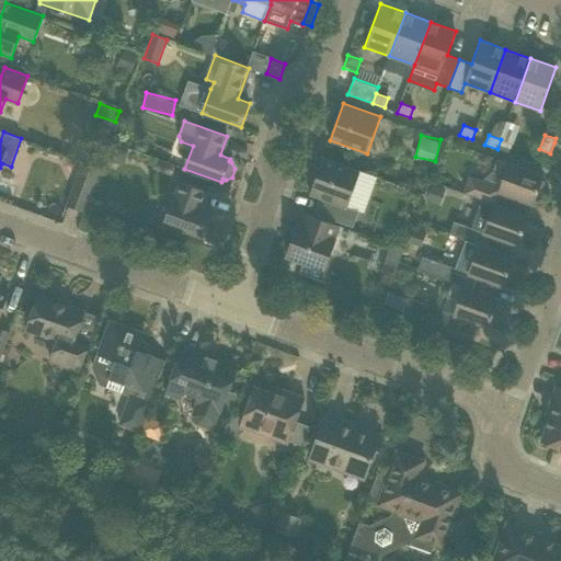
[(501,139),(497,149),(510,153),(513,144),(501,139)]
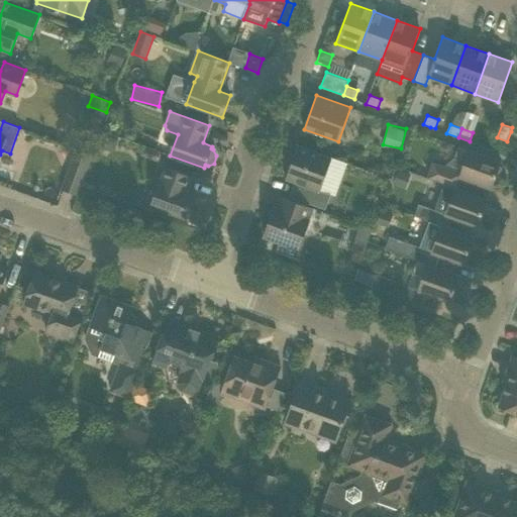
[(332,158),(298,144),(286,179),(320,192),(332,158)]
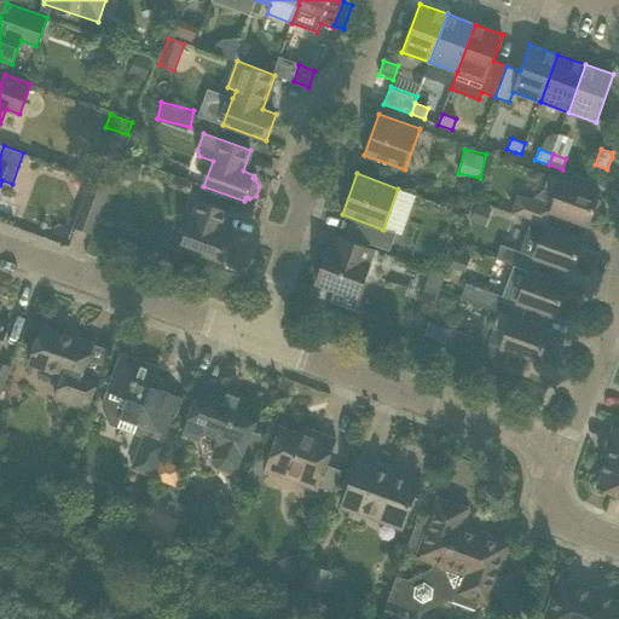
[(583,238),(588,225),(600,194),(549,174),(544,189),(557,194),(551,212),(547,225),(583,238)]
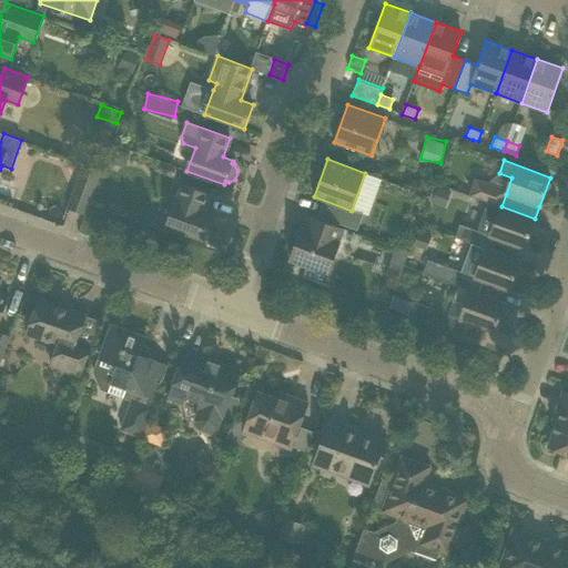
[(87,214),(93,194),(103,171),(83,163),(67,208),(87,214)]
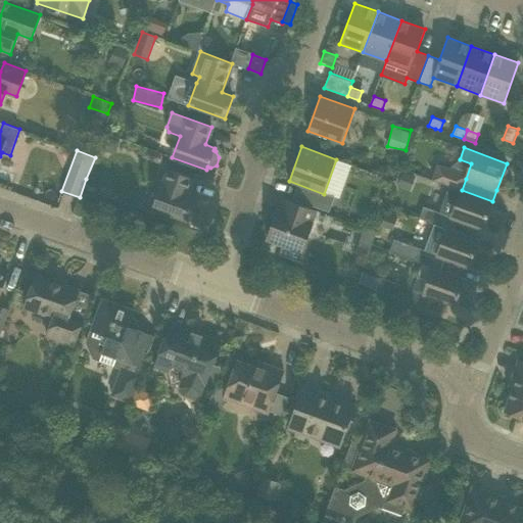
[(433,180),(449,186),(458,189),(462,177),(437,168),(433,180)]
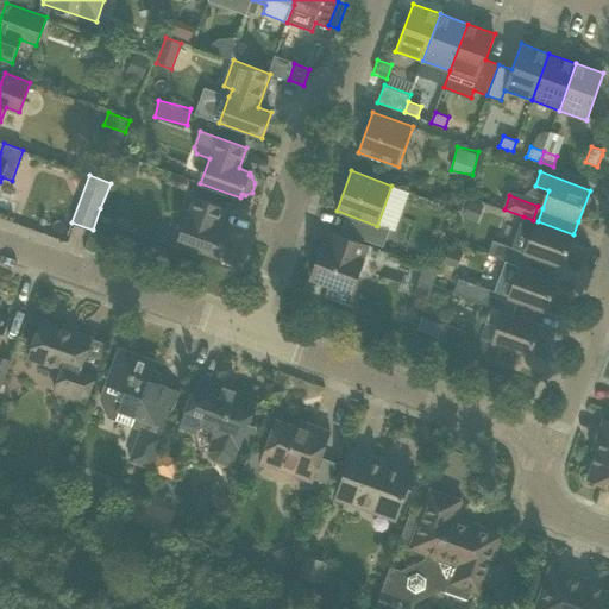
[(218,228),(225,207),(196,196),(188,218),(179,243),(219,257),(228,232),(218,228)]
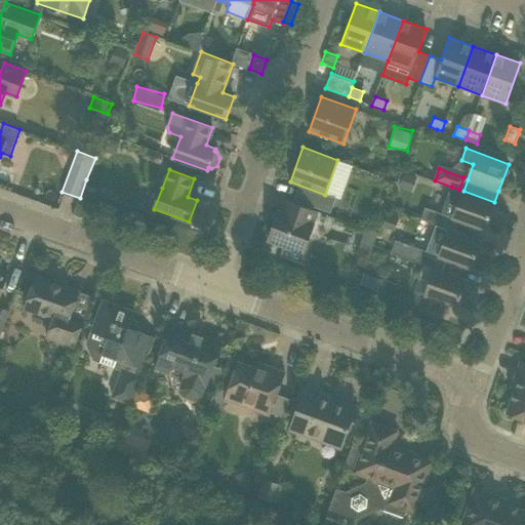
[(463,191),(459,190),(451,187),(442,213),(449,216),(484,230),(494,202),(463,191)]
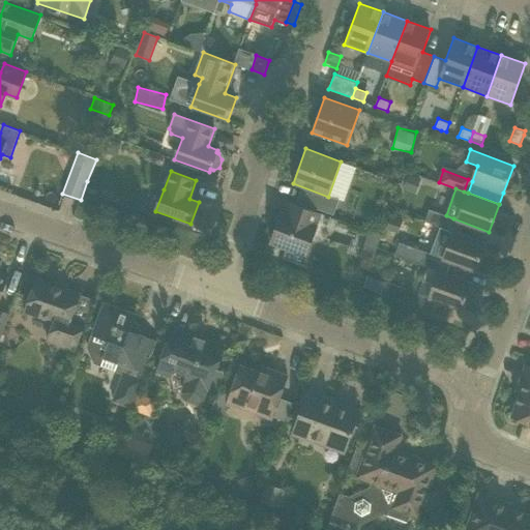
[(302,264),(305,255),(316,226),(320,212),(290,202),(285,214),(283,213),(271,242),(286,247),(283,258),(302,264)]
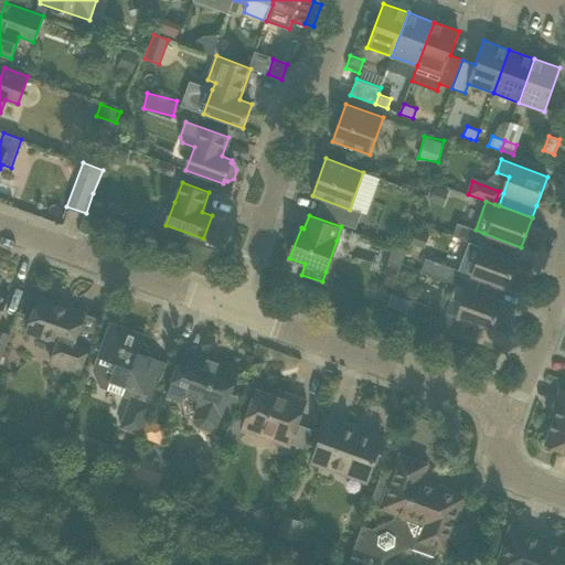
[(452,236),(470,243),(479,245),(483,233),(476,230),(458,223),(452,236)]
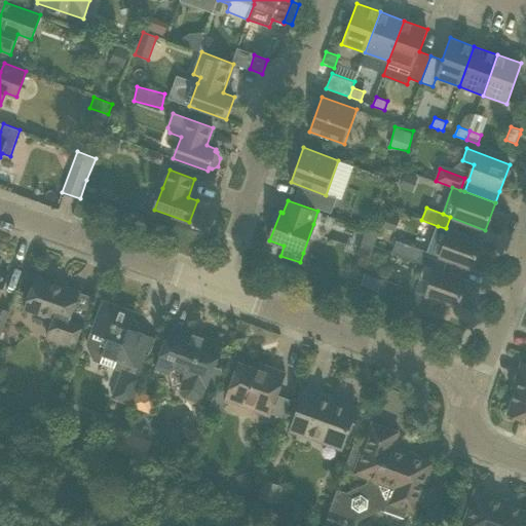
[(481,241),(446,228),(438,226),(434,237),(445,241),(440,257),(472,268),(481,241)]
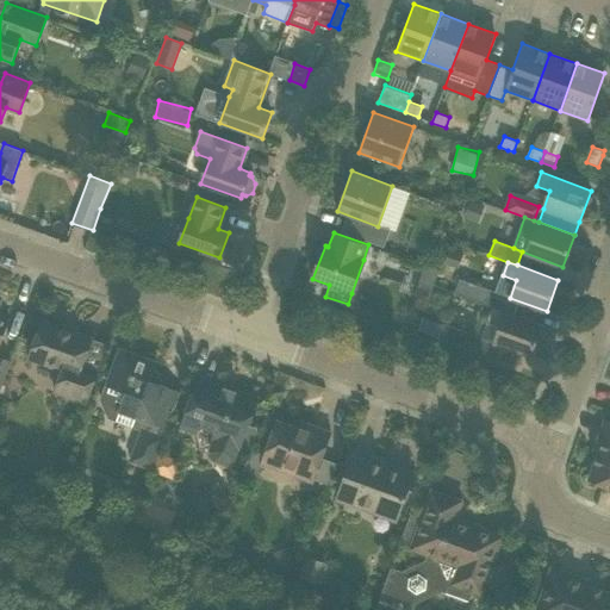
[(440,271),(424,265),(421,277),(435,282),(440,271)]
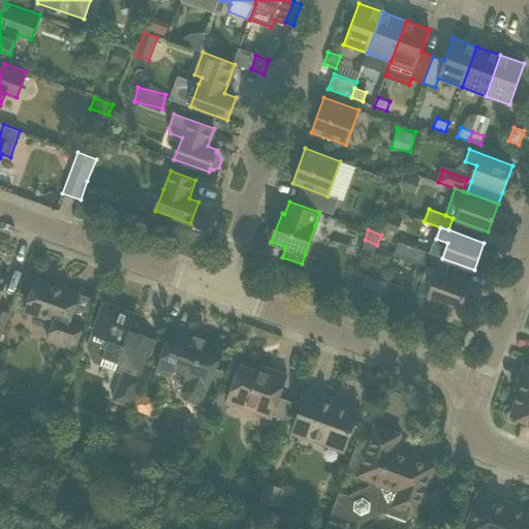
[(394,254),(427,266),(434,269),(439,256),(399,242),(394,254)]
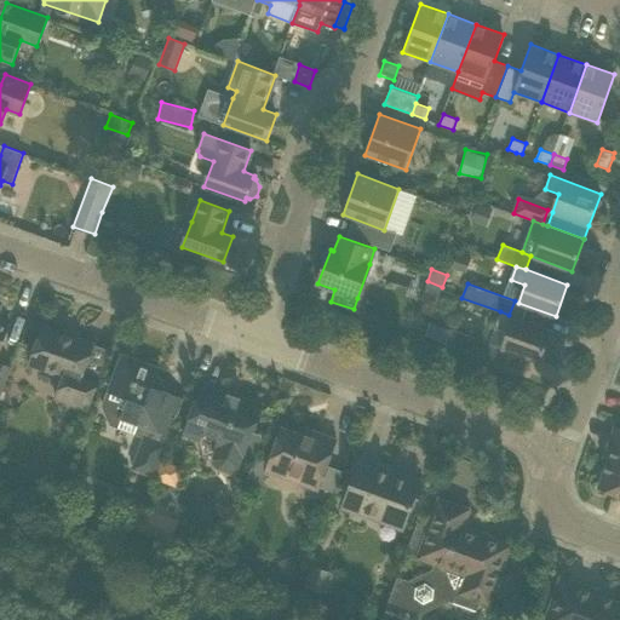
[(550,329),(509,315),(500,311),(495,326),(509,331),(501,349),(539,362),(550,329)]
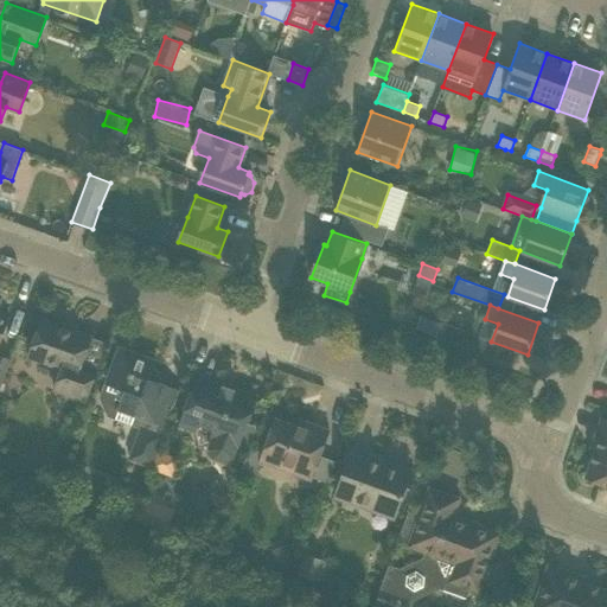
[(0,344),(10,318),(0,314),(0,344)]
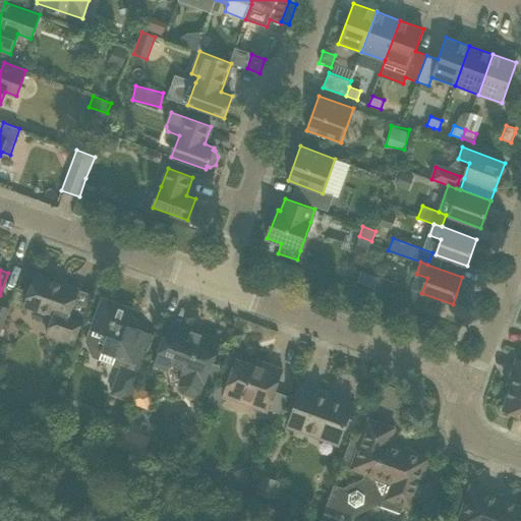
[(70,310),(78,288),(64,283),(65,281),(63,280),(61,282),(54,280),(54,277),(52,276),(51,279),(37,273),(24,305),(54,316),(47,335),(73,344),(84,315),(70,310)]
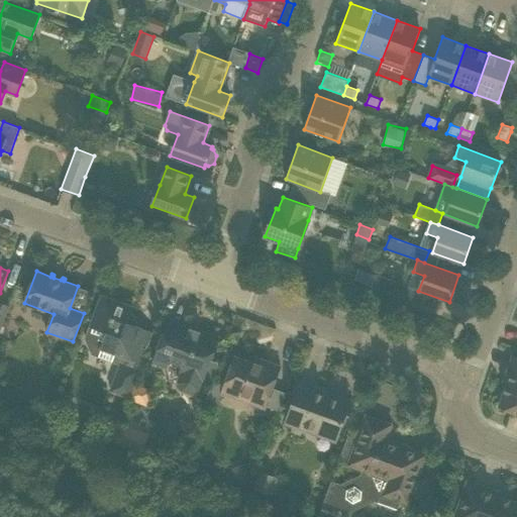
[(376,274),(372,284),(372,286),(410,300),(415,288),(376,274)]
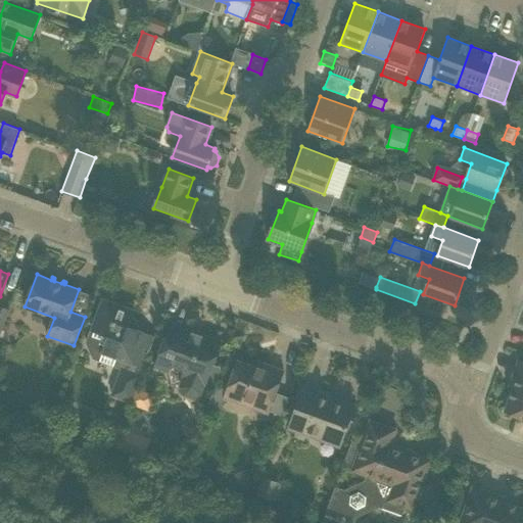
[(131,403),(136,388),(148,355),(138,352),(145,332),(137,329),(132,318),(135,310),(103,298),(91,330),(107,336),(101,352),(131,363),(128,370),(122,368),(111,395),(131,403)]
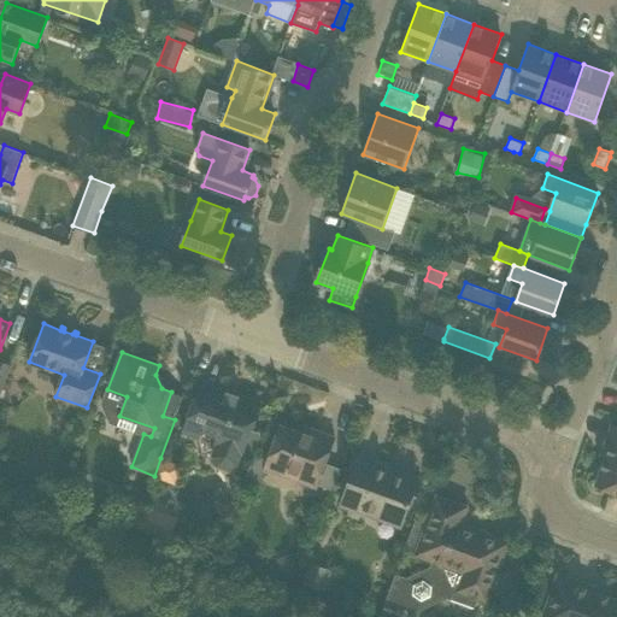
[(0,393),(11,364),(0,359),(0,393)]
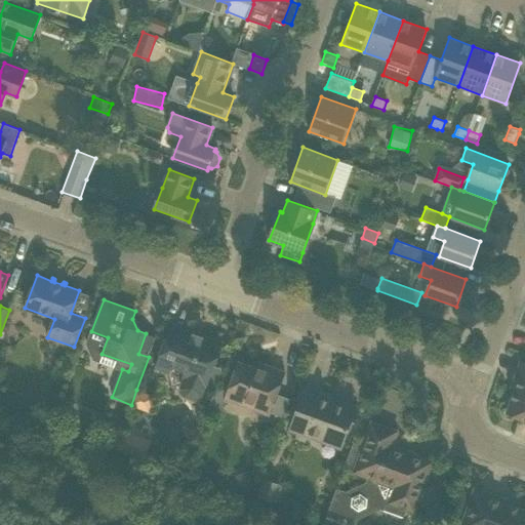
[(202,396),(220,346),(193,336),(194,332),(171,324),(156,368),(184,378),(180,388),(185,396),(194,400),(202,396)]
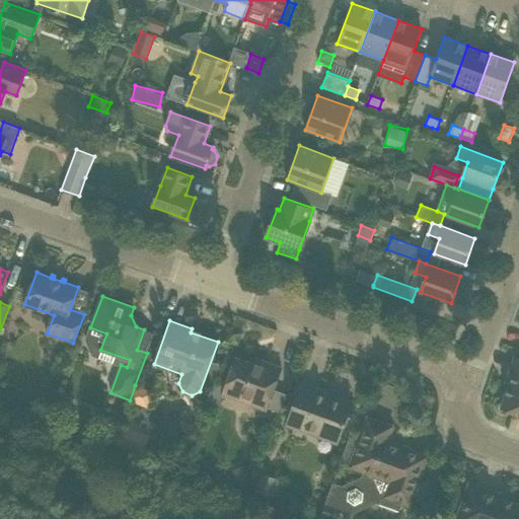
[(267,410),(281,368),(266,362),(264,368),(236,358),(223,394),(226,389),(252,398),(250,403),(267,410)]
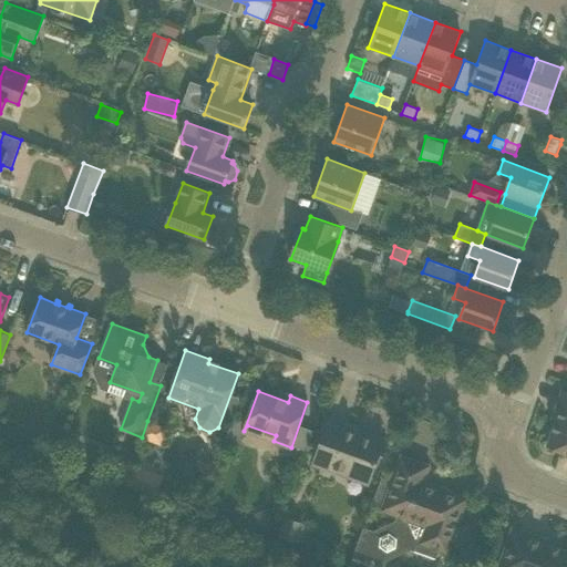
[(566,392),(563,391),(557,405),(562,408),(548,445),(566,452),(566,392)]
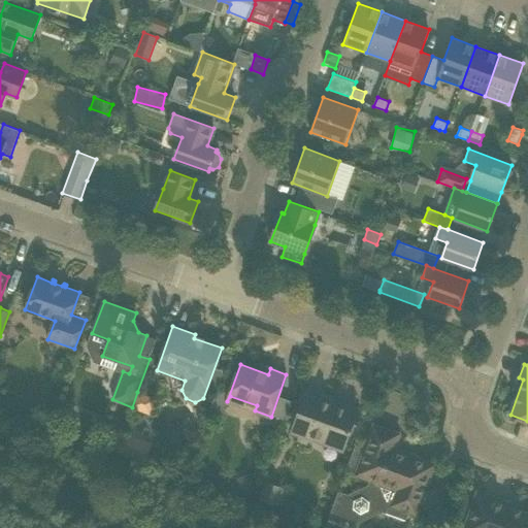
[(157,398),(137,392),(132,407),(151,415),(157,398)]
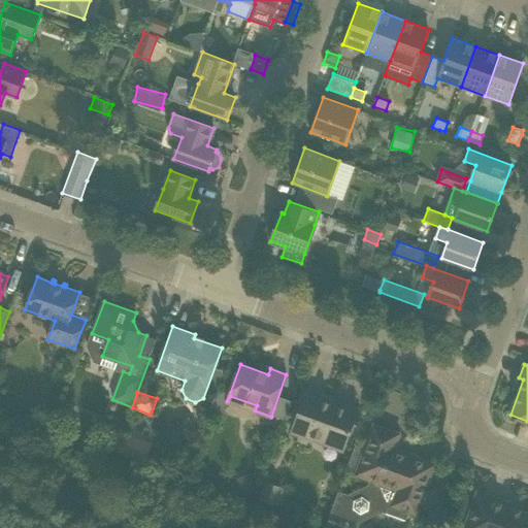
[(342,450),(358,408),(330,399),(329,403),(305,395),(292,432),(323,443),(325,438),(342,444),(341,450),(342,450)]
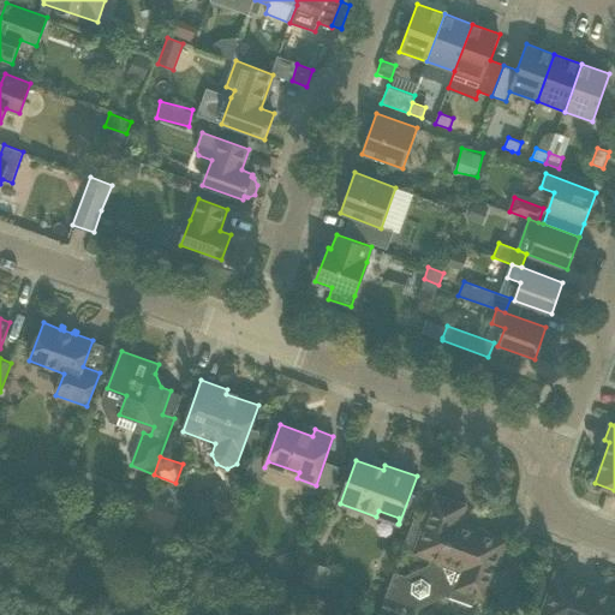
[(324,461),(318,483),(332,488),(339,465),(324,461)]
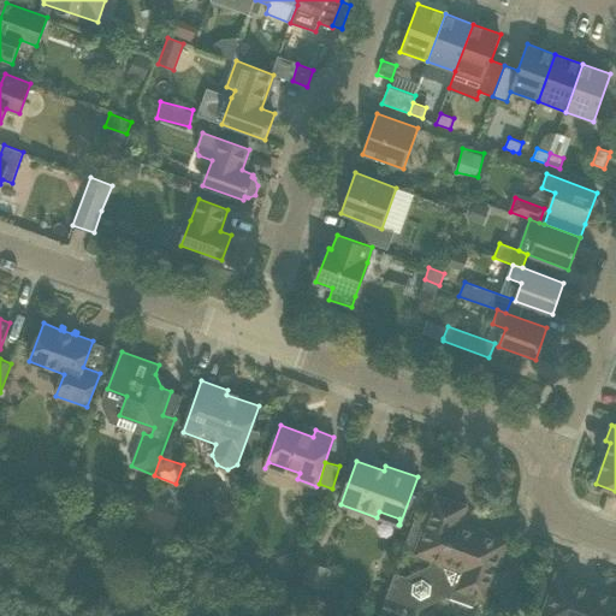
[(474,606),(478,598),(486,600),(508,542),(478,531),(477,533),(460,526),(467,505),(437,495),(428,517),(416,514),(404,549),(414,552),(413,555),(431,561),(430,564),(407,575),(396,572),(380,614),(385,615),(418,615),(421,609),(446,596),(474,606)]
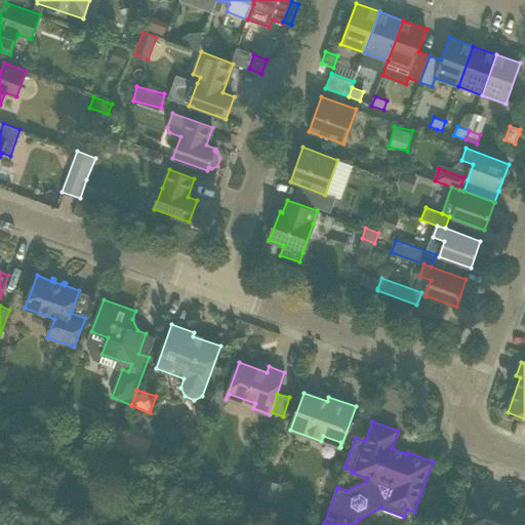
[(116,449),(145,459),(152,440),(123,429),(116,449)]
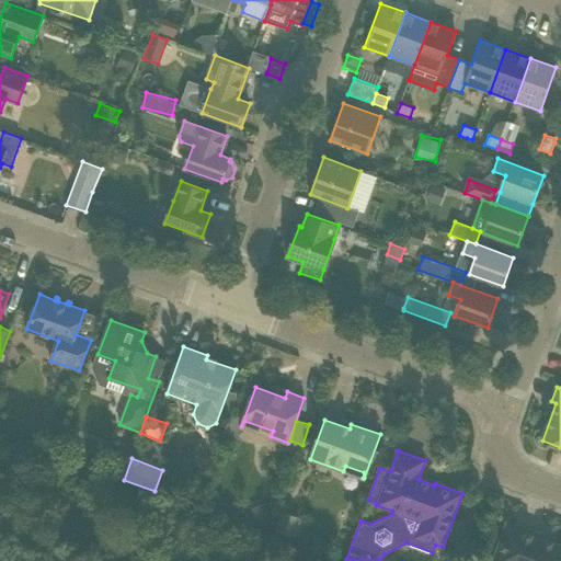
[(282,512),(274,531),(294,538),(300,518),(282,512)]
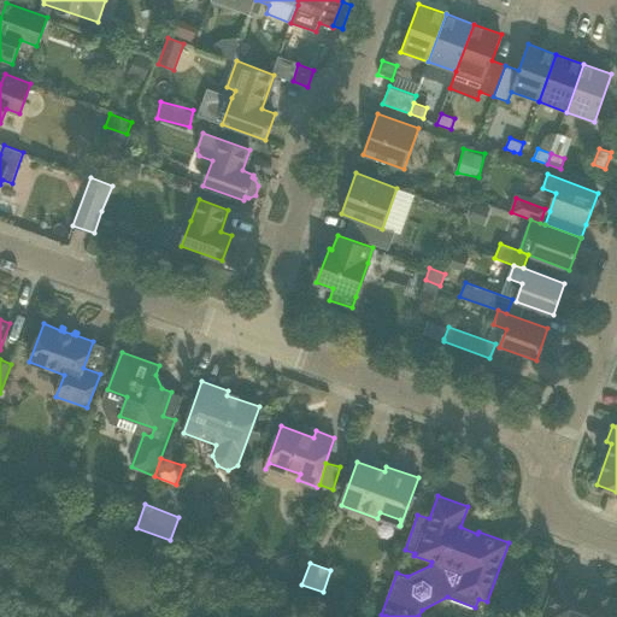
[(589,586),(558,574),(542,616),(616,616),(616,599),(587,589),(589,586)]
